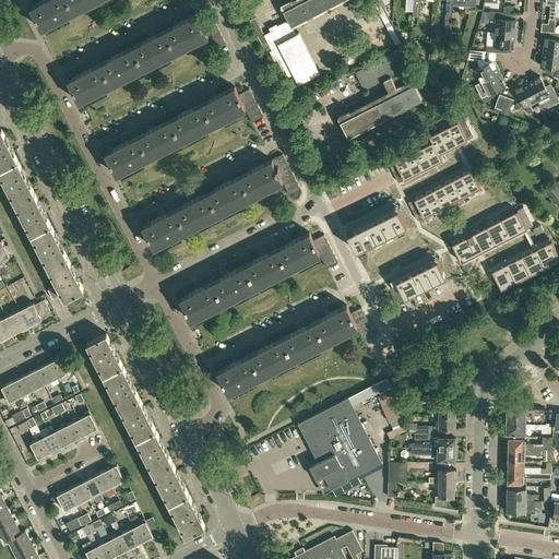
[(75,11),(69,0),(43,0),(31,7),(42,28),(75,11)]
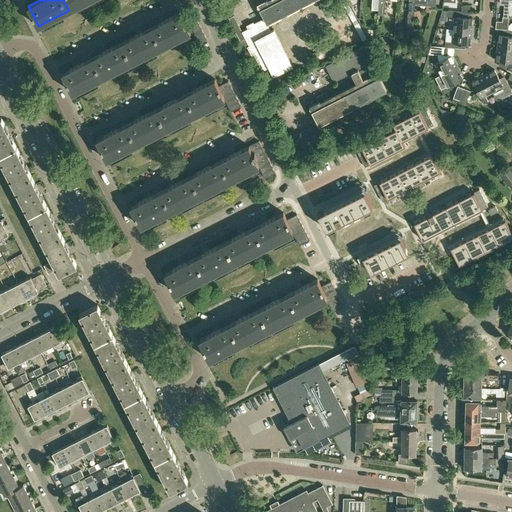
[(63,0),(69,10),(88,0),(63,0)]
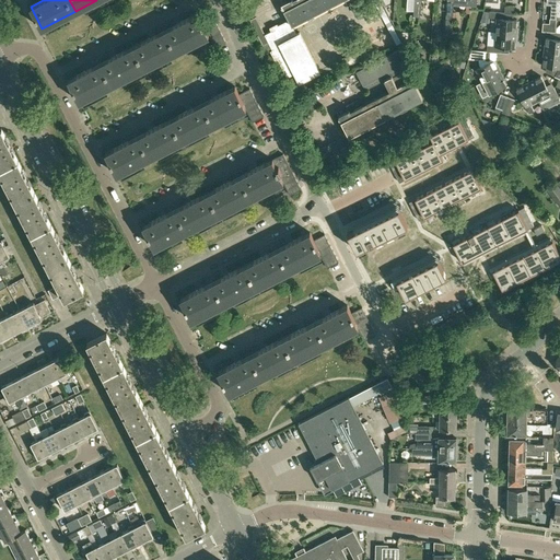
[(283,0),(286,2),(281,3),(282,6),(281,7),(283,11),(284,10),(289,20),(292,25),(339,0),(345,0),(349,9),(361,3),(359,0),(283,0)]
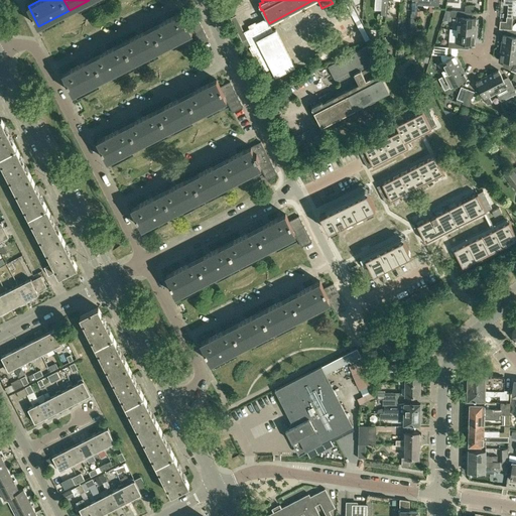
[(513,17),(513,9),(514,0),(504,0),(504,4),(508,5),(507,17),(513,17)]
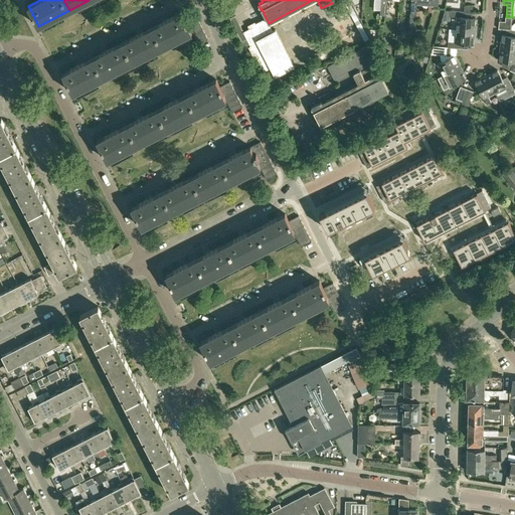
[(419,11),(416,11),(417,1),(410,1),(409,16),(419,17),(419,11)]
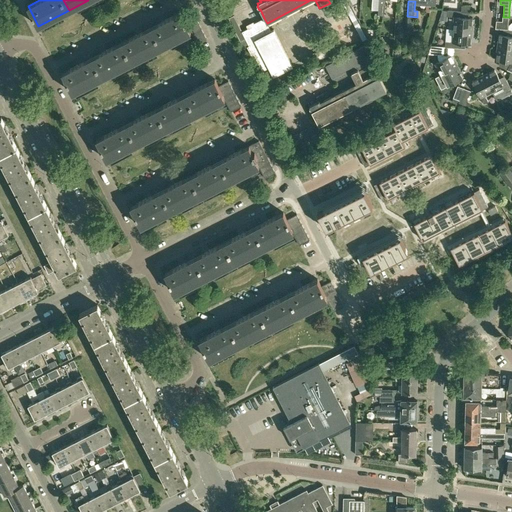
[(472,18),(469,17),(460,17),(460,11),(448,10),(447,16),(454,17),(454,29),(472,30),(472,18)]
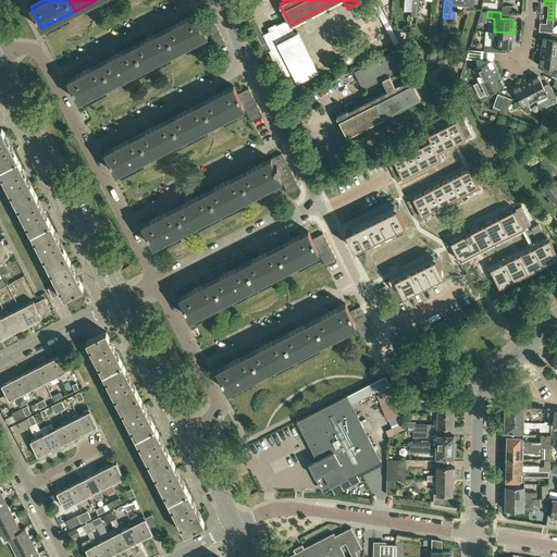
[(164,31),(175,51),(207,35),(206,33),(202,27),(200,21),(197,13),(164,31)]
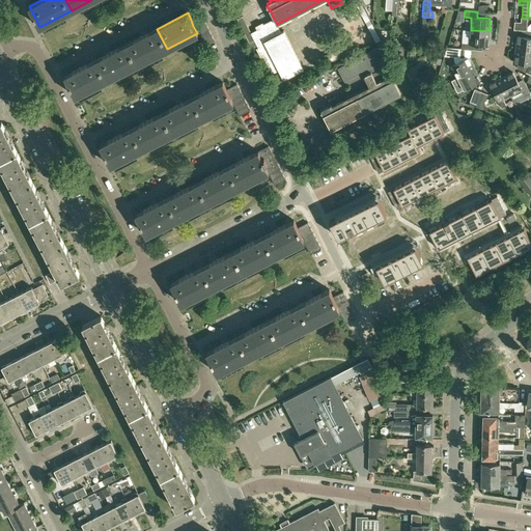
[(193,26),(204,20),(201,15),(191,20),(193,26)]
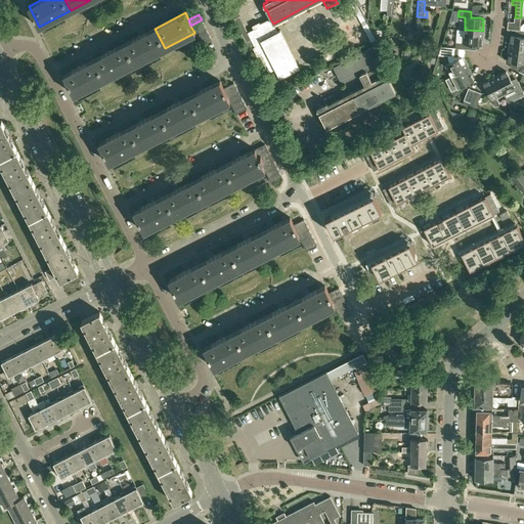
[(246,29),(239,15),(233,18),(241,31),(246,29)]
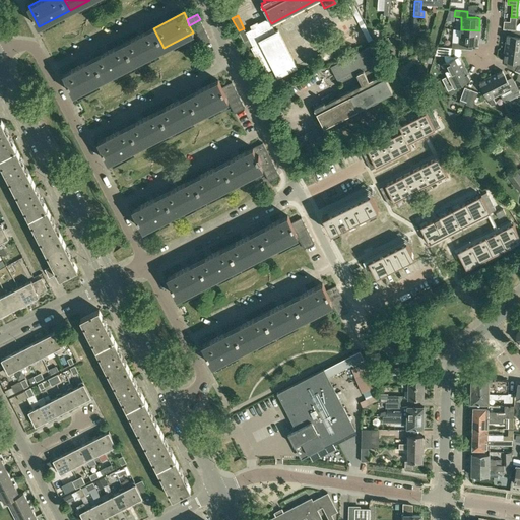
[(268,18),(258,23),(256,24),(256,26),(246,31),(253,46),(251,47),(256,56),(258,55),(267,71),(273,68),(277,77),(297,67),(278,30),(275,33),(271,23),(268,18)]
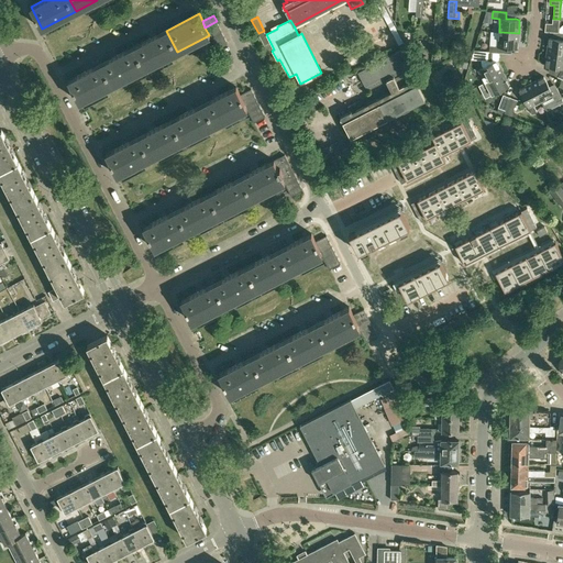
[(217,21),(205,28),(208,33),(219,26),(217,21)]
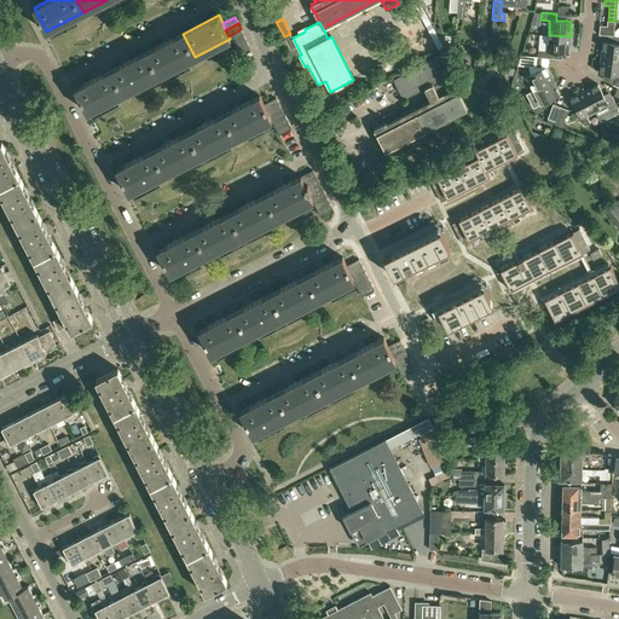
[(231,42),(244,35),(241,29),(229,36),(230,39),(231,42)]
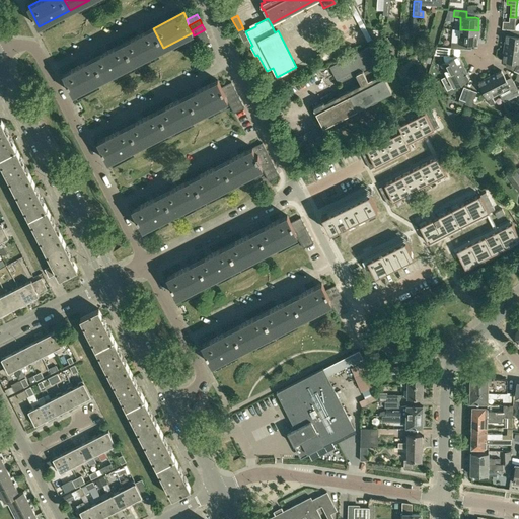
[(163,48),(153,28),(124,43),(133,63),(163,48)]
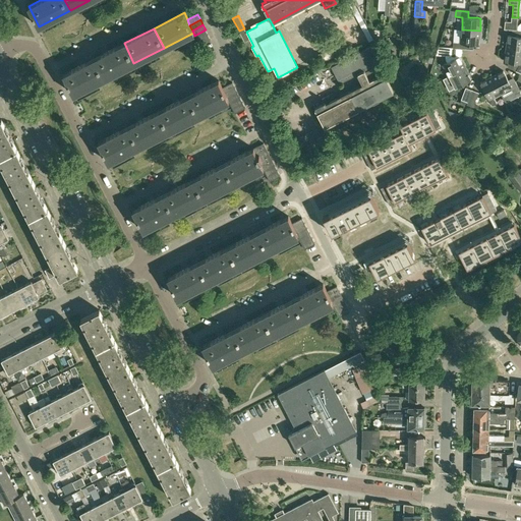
[(197,41),(209,36),(206,30),(194,36),(197,41)]
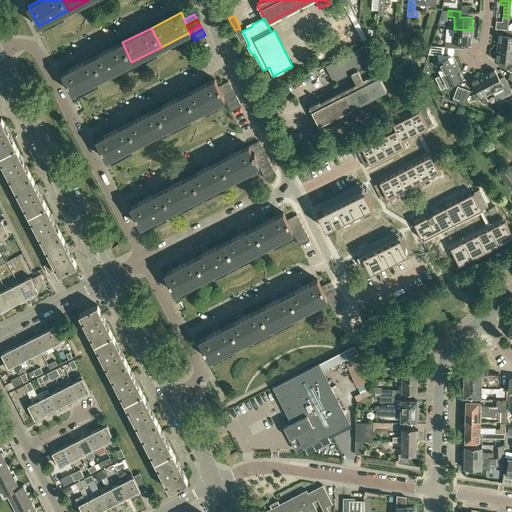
[(445,47),(457,48),(458,42),(471,43),(472,30),(454,29),(453,41),(445,41),(445,47)]
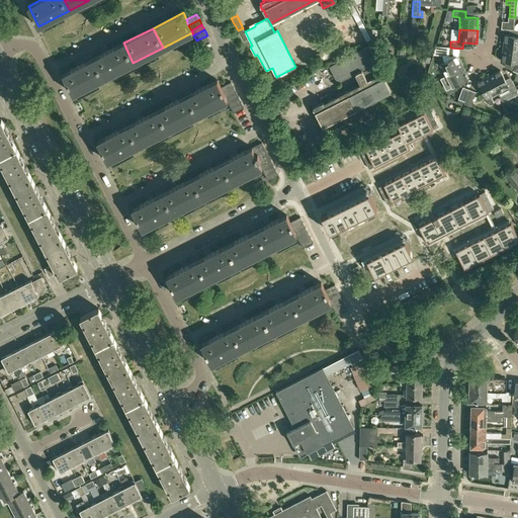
[(517,49),(517,35),(506,34),(504,48),(517,49)]
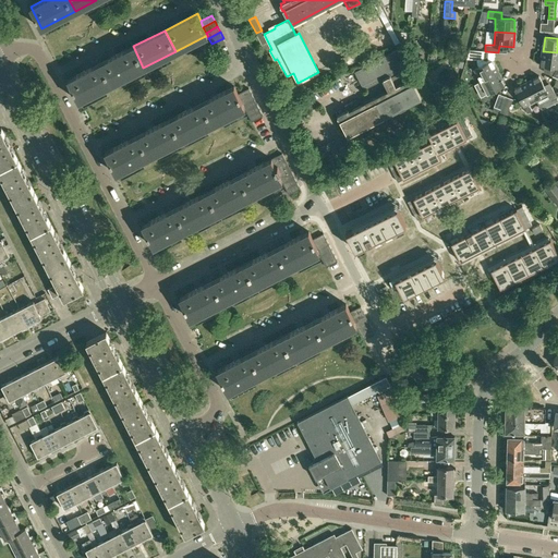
[(223,38),(211,44),(214,49),(226,43),(223,38)]
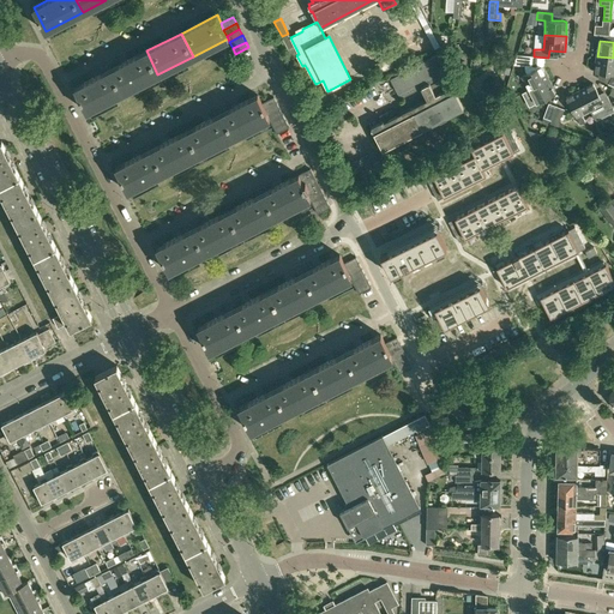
[(157,74),(146,50),(112,68),(124,92),(157,74)]
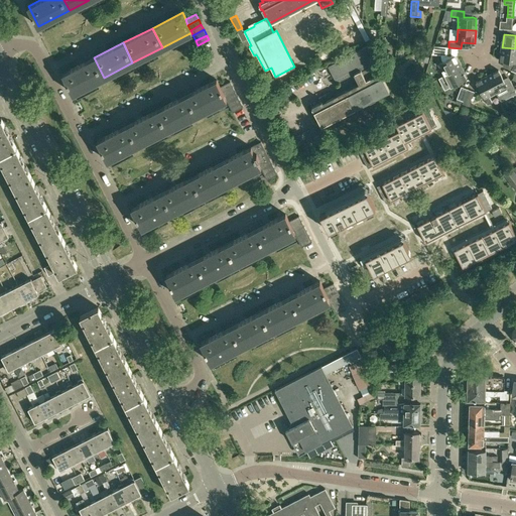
[(359,84),(333,97),(330,99),(326,95),(319,99),(320,101),(312,106),(323,125),(390,91),(380,73),(379,73),(375,66),(363,72),(362,70),(380,60),(371,44),(330,66),(338,82),(354,74),(359,84)]
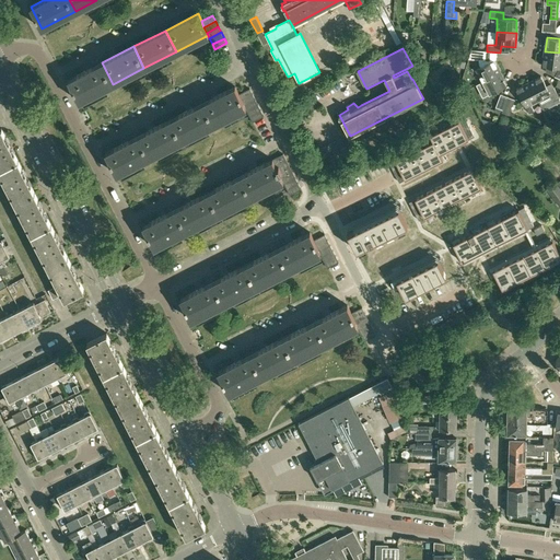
[(485,60),(485,50),(471,49),(469,59),(485,60)]
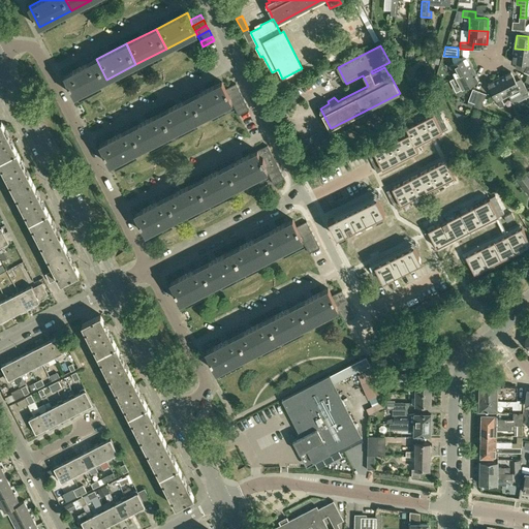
[(528,63),(528,50),(515,49),(512,61),(528,63)]
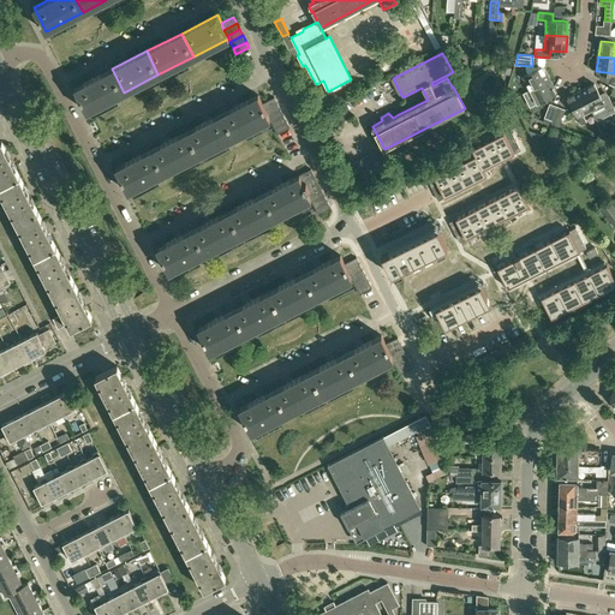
[(465,60),(454,64),(458,73),(469,70),(465,60)]
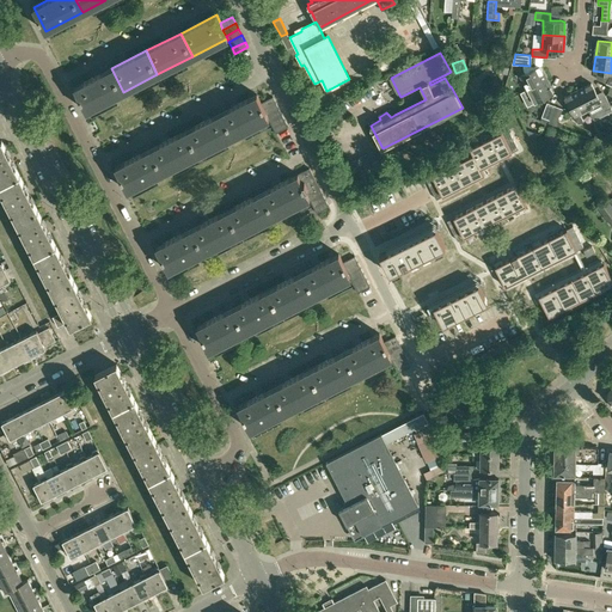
[(520,75),(527,89),(546,79),(539,66),(520,75)]
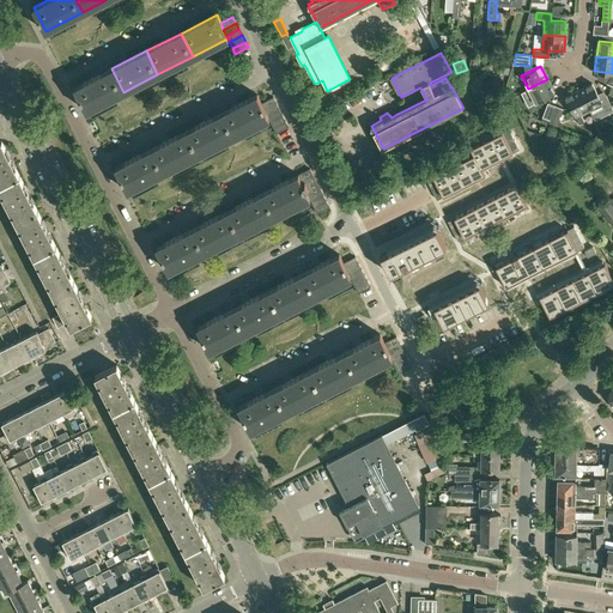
[(111,68),(80,84),(74,87),(86,111),(123,92),(111,68)]
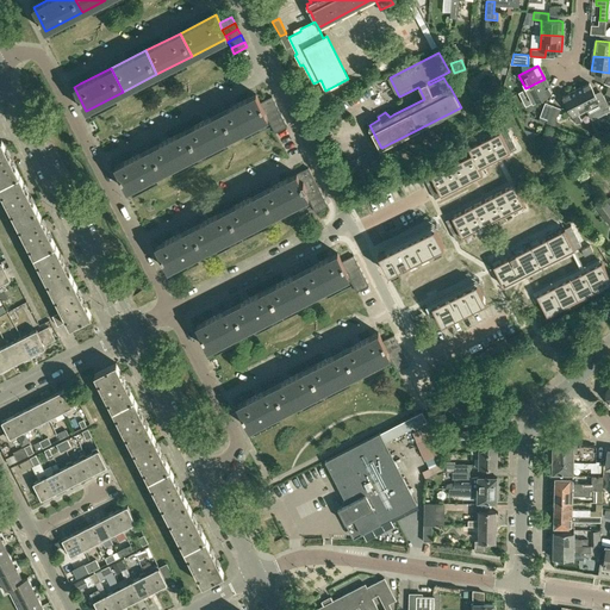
[(495,76),(486,80),(491,89),(499,86),(495,76)]
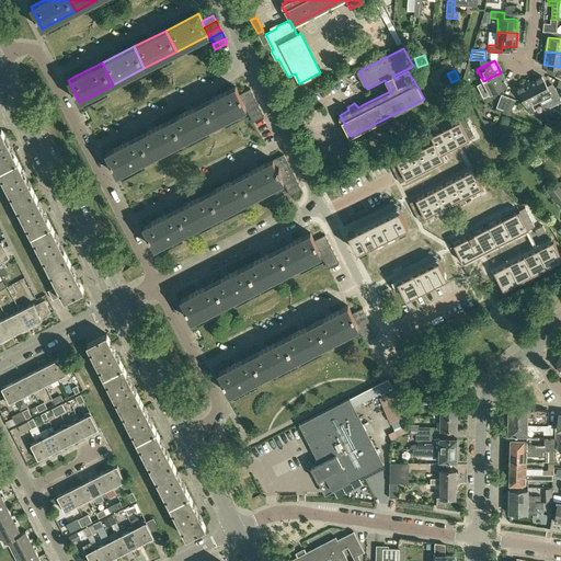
[(501,72),(483,81),(490,94),(507,84),(501,72)]
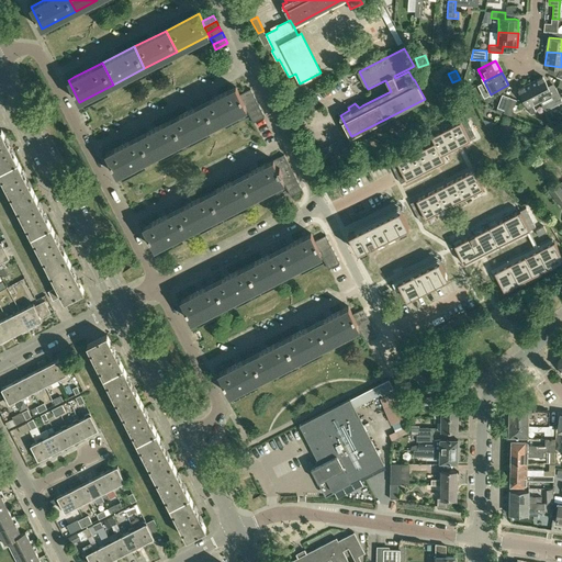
[(530,82),(540,100),(544,111),(561,102),(561,99),(555,86),(554,83),(548,87),(543,76),(530,82)]
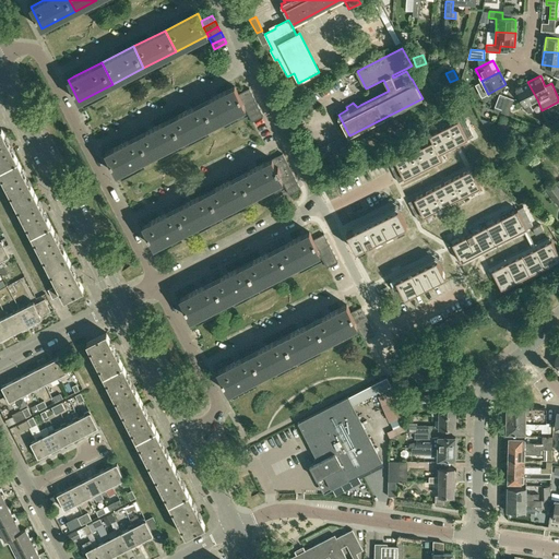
[(530,104),(537,99),(527,82),(515,88),(528,113),(533,110),(530,104)]
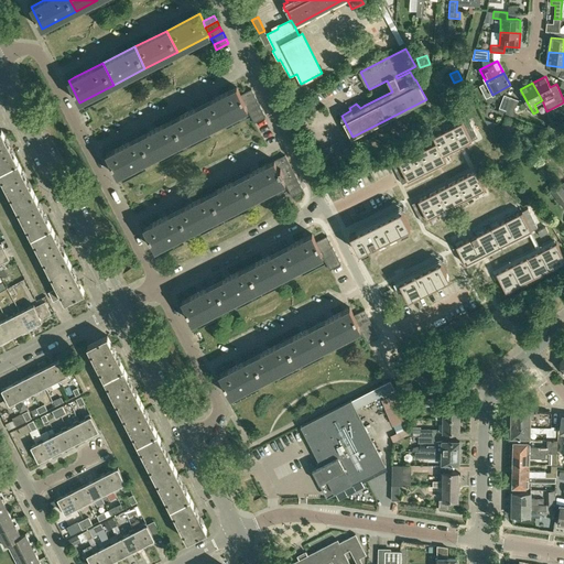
[(237,87),(203,104),(214,126),(247,109),(247,106),(240,95),(237,87)]
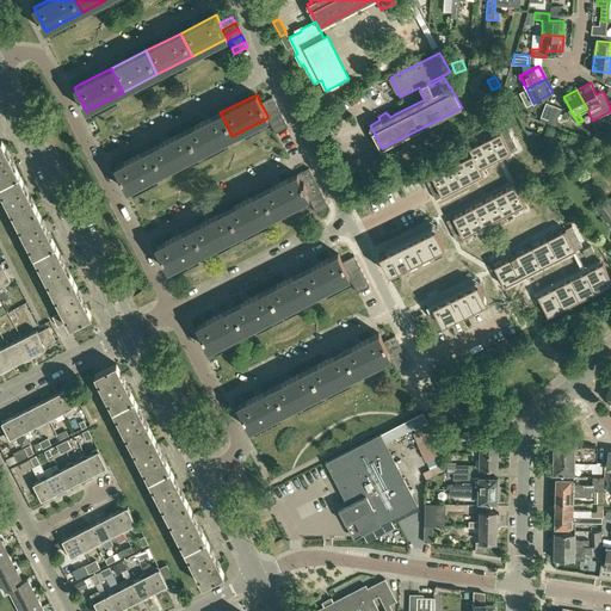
[(276,103),(272,97),(260,103),(264,109),(276,103)]
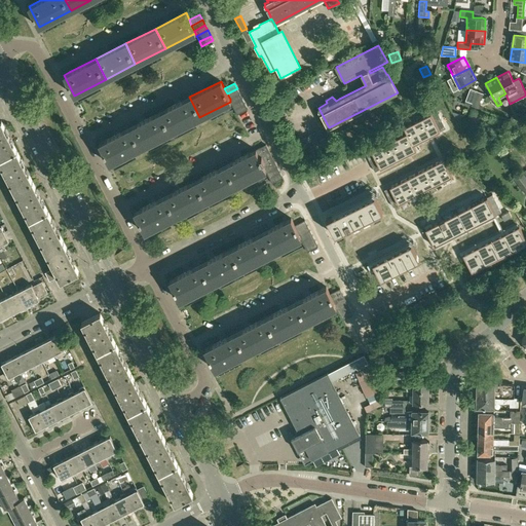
[(240,94),(237,88),(227,94),(230,99),(240,94)]
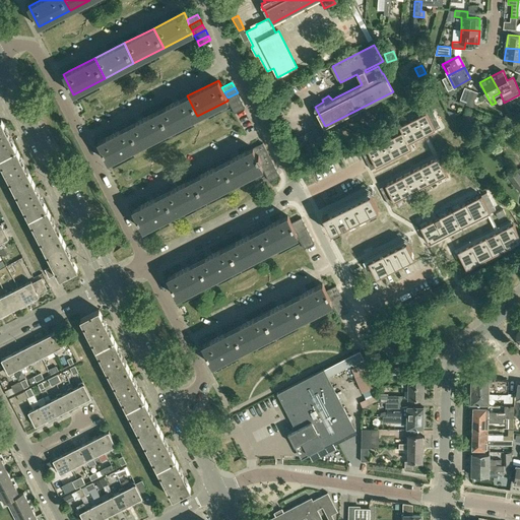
[(467,102),(471,89),(465,87),(459,102),(466,105),(467,102)]
